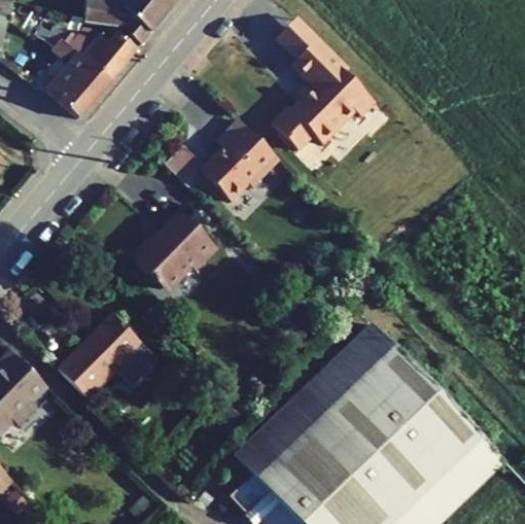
[(0,0),(0,14),(9,18),(14,0),(0,0)]
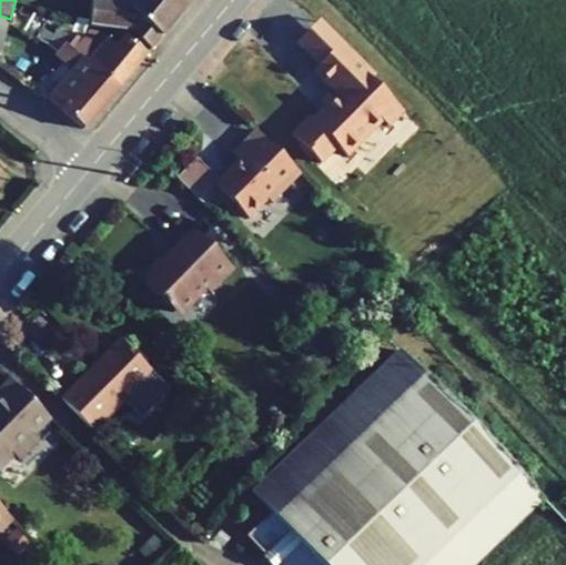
[(133,0),(131,2),(112,0),(93,0),(90,24),(131,29),(152,47),(191,0),(133,0)]
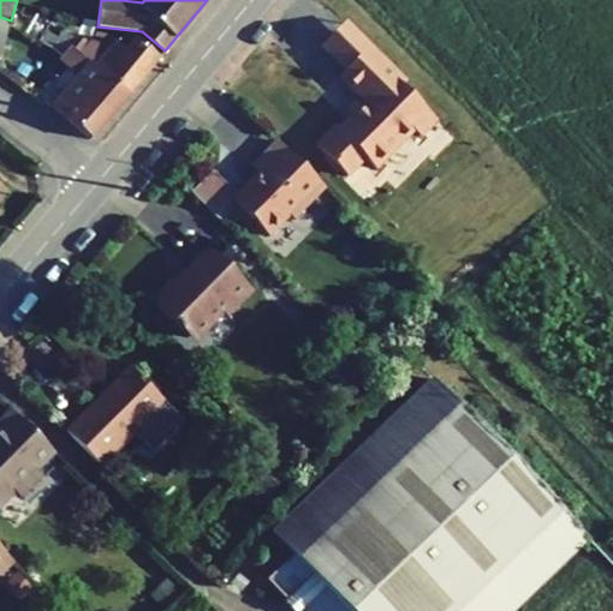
[(0,57),(3,58),(11,21),(0,17),(0,57)]
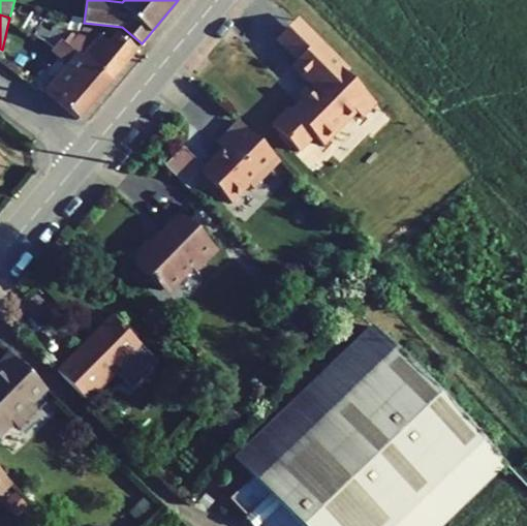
[(297,58),(318,36),(299,16),(277,37),(297,58)]
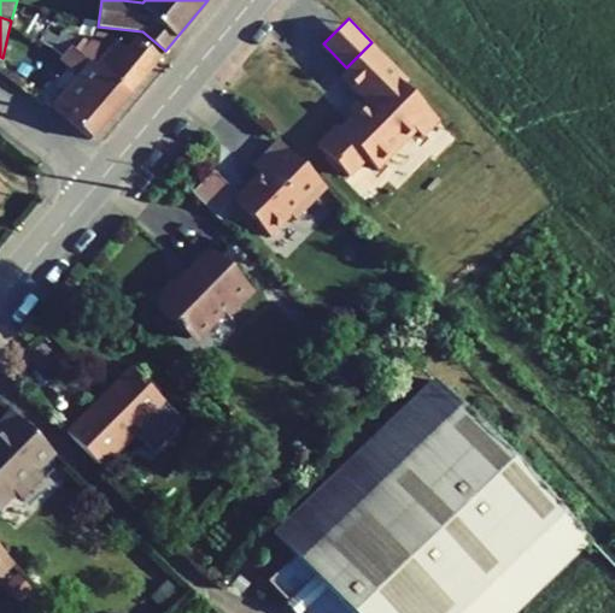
[(93,60),(129,93),(162,56),(138,36),(127,36),(121,45),(110,34),(98,33),(89,42),(68,27),(60,35),(54,45),(64,52),(71,43),(93,60)]
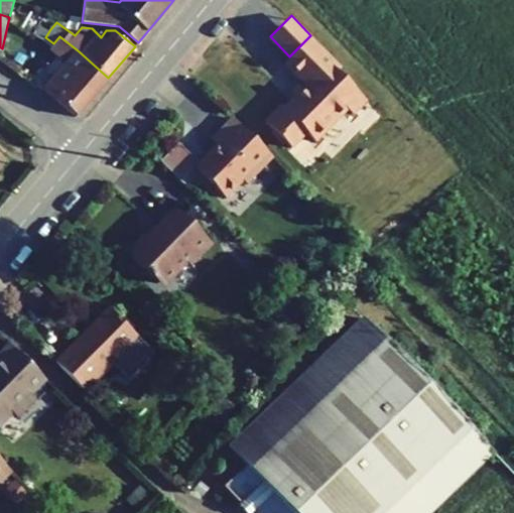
[(45,37),(50,29),(42,24),(36,32),(45,37)]
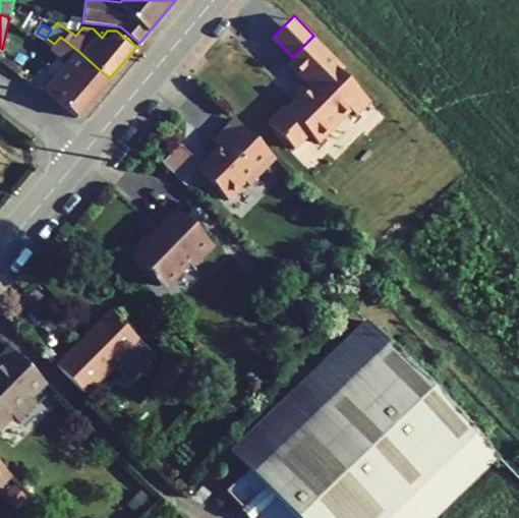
[(373,98),(313,36),(292,57),(287,61),(309,84),(307,88),(302,82),(294,91),(299,95),(287,106),(285,104),(269,118),(296,147),(311,131),(321,140),(354,108),(358,112),(373,98)]
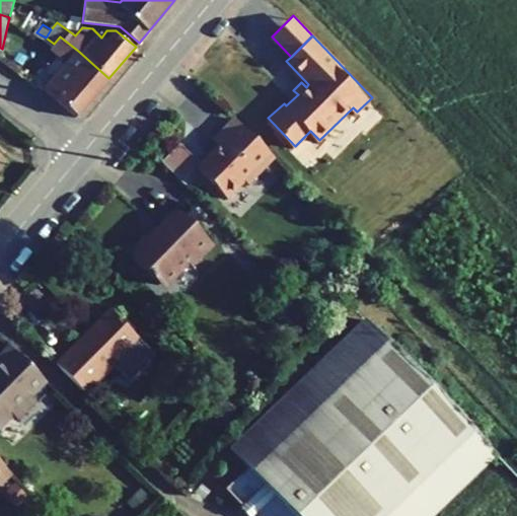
[(77,115),(108,78),(78,51),(60,37),(54,44),(52,46),(69,61),(47,87),(77,115)]
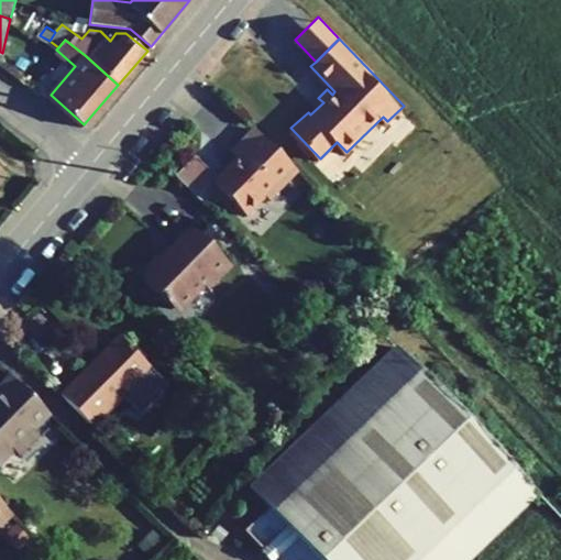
[(296,167),(255,127),(232,151),(238,156),(229,165),(229,166),(218,177),(213,180),(218,185),(246,213),(266,194),(270,197),(292,175),(290,174),(296,167)]
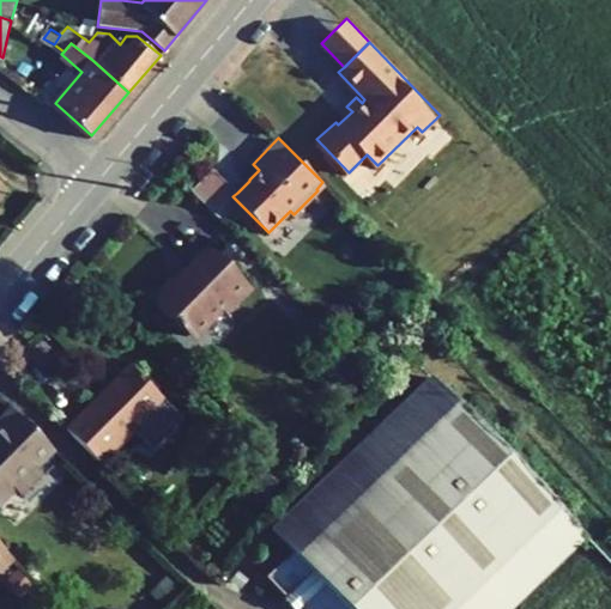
[(221,218),(237,201),(233,196),(237,193),(213,168),(192,189),(221,218)]
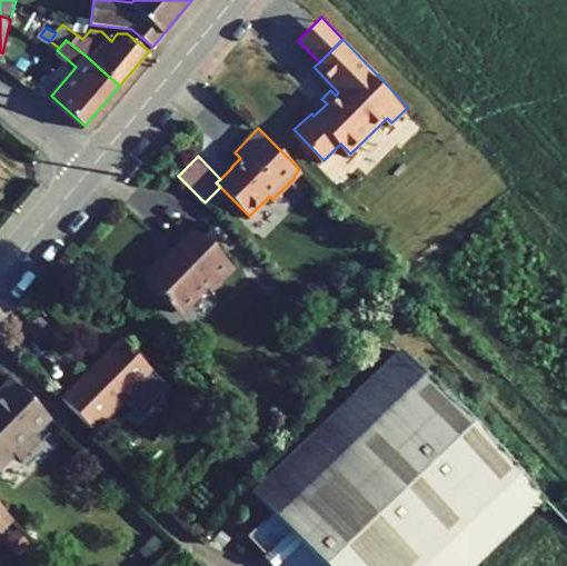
[(235,265),(195,226),(172,249),(172,252),(165,260),(160,257),(141,276),(176,309),(186,309),(209,285),(214,286),(235,265)]
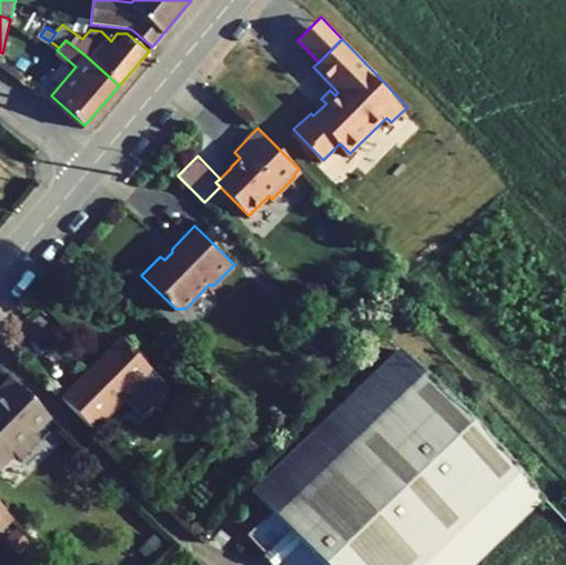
[(121,336),(62,395),(95,427),(124,397),(137,410),(165,381),(121,336)]
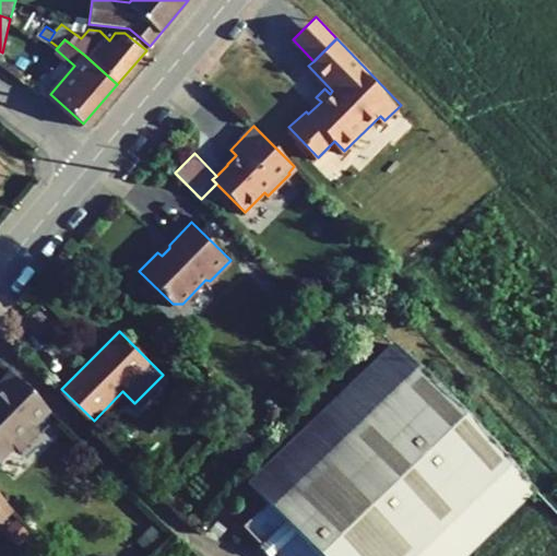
[(394,341),(249,481),(269,501),(245,524),(262,543),(265,540),(275,549),(272,554),(274,555),(463,555),(535,487),(394,341)]
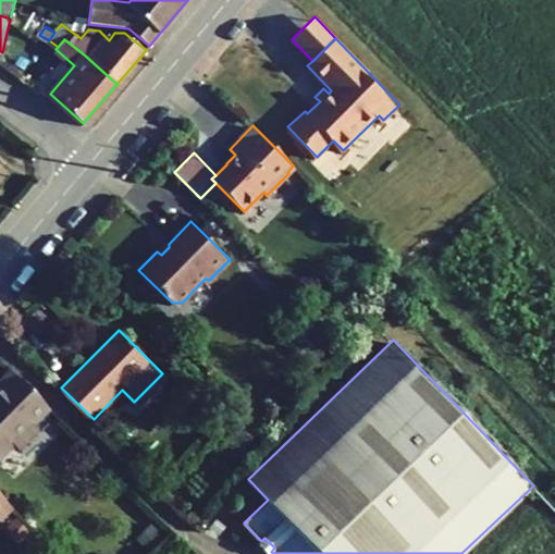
[(50,407),(11,369),(0,380),(0,384),(2,386),(0,388),(0,457),(14,443),(20,448),(38,429),(34,425),(50,407)]
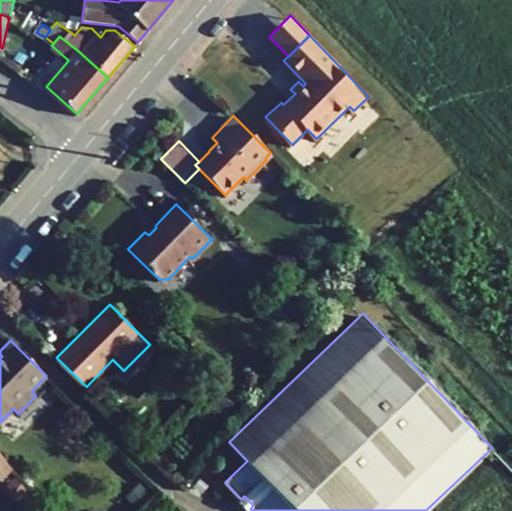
[(13,467),(0,454),(0,479),(1,480),(13,467)]
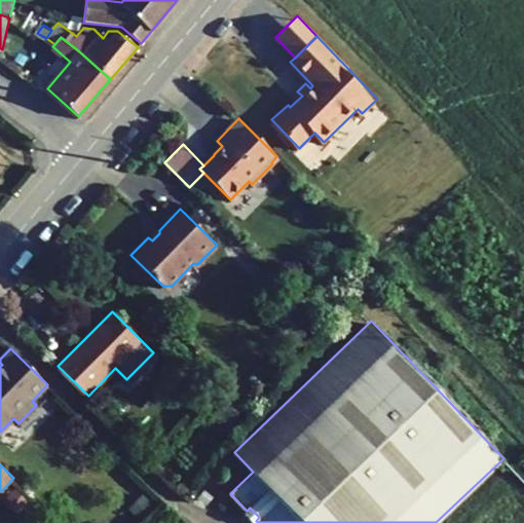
[(27,498),(15,488),(5,499),(15,510),(27,498)]
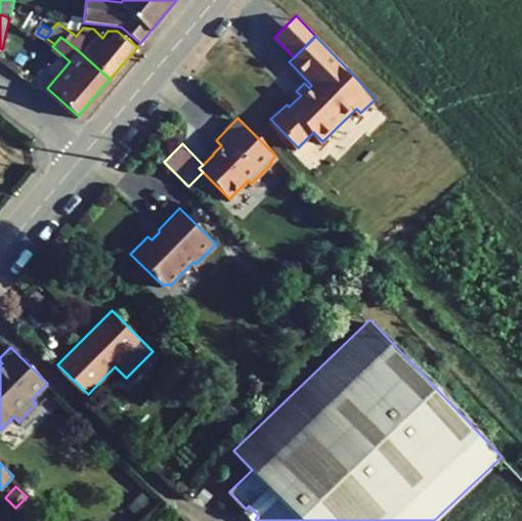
[(154,503),(142,491),(130,505),(141,516),(154,503)]
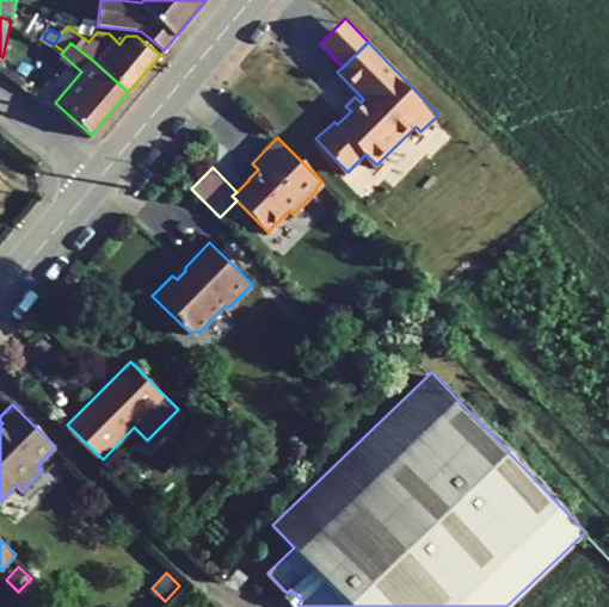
[(295,606),(297,605),(301,600),(290,589),(287,593),(284,595),(290,601),(295,606)]
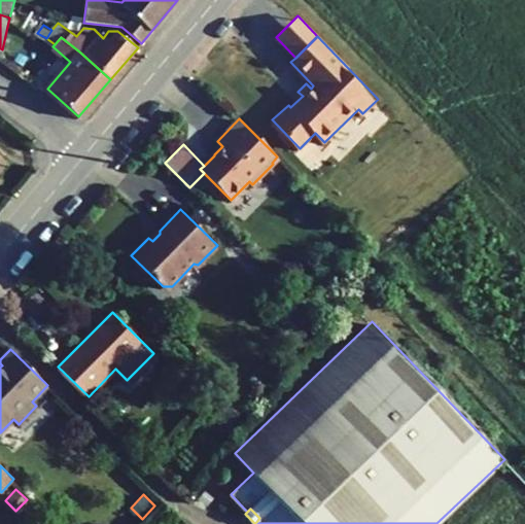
All buildings are outlined.
